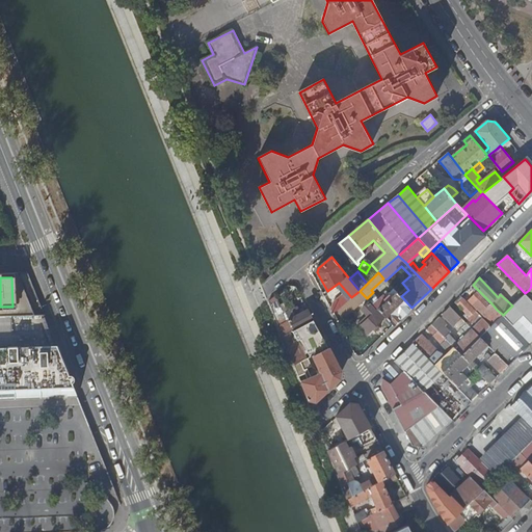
[(474,325),(471,328),(480,338),(489,328),(490,326),(503,315),(497,310),(491,303),(490,302),(485,297),(473,285),(470,288),(472,291),(476,295),(468,303),(460,296),(455,301),(468,315),(466,317),(474,325)]
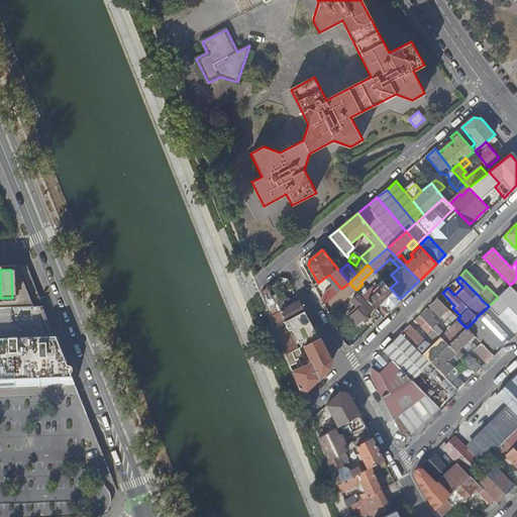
[(349,283),(341,289),(338,292),(332,298),(328,301),(333,310),(356,290),(349,283)]
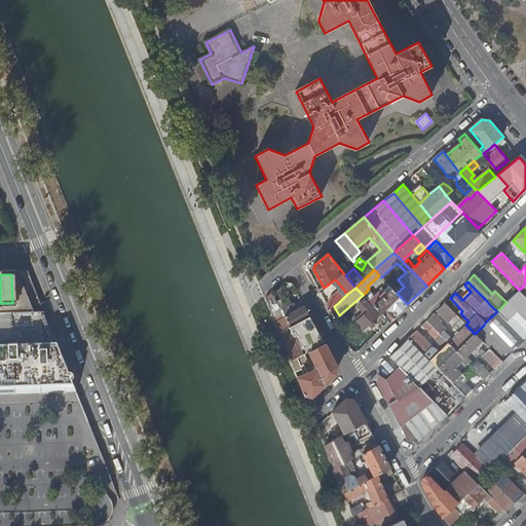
[(389,322),(407,304),(397,293),(392,289),(387,294),(382,289),(376,295),(380,300),(374,306),(381,313),(389,322)]
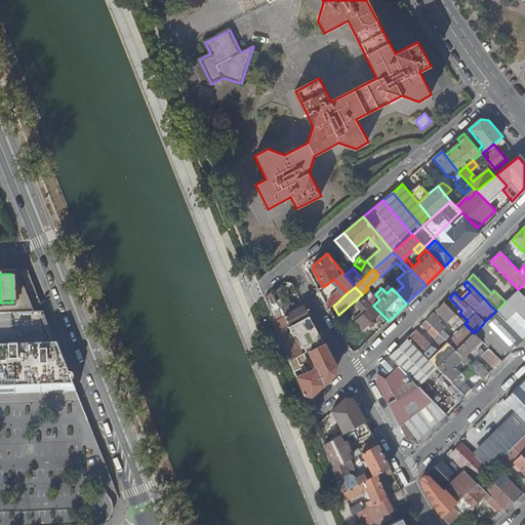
[(506,301),(496,311),(524,339),(524,337),(524,324),(522,321),(524,317),(524,295),(518,289),(506,301)]
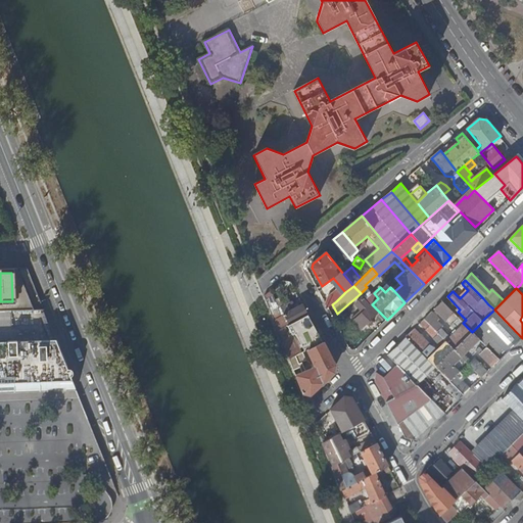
[(339,290),(332,296),(336,301),(342,295),(339,290)]
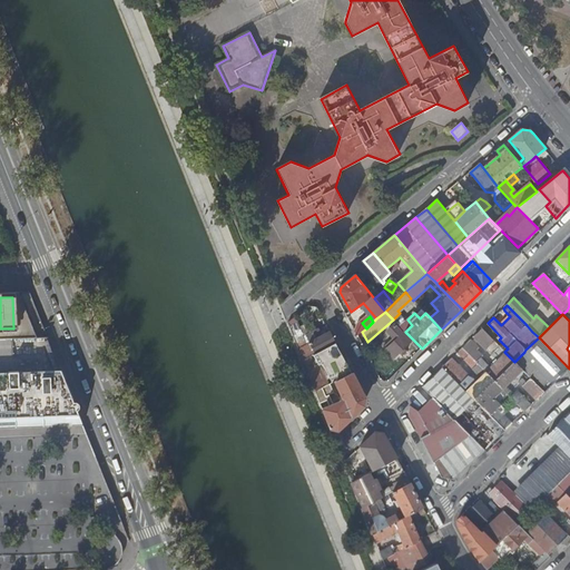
[(292,321),(290,327),(303,361),(336,343),(330,332),(323,335),(320,330),(307,336),(312,344),(307,346),(296,317),(292,321)]
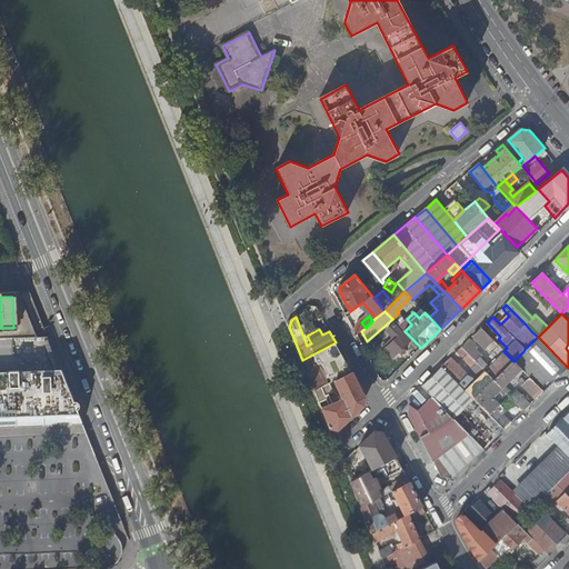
[(361,322),(353,330),(357,336),(361,331),(366,328),(361,322)]
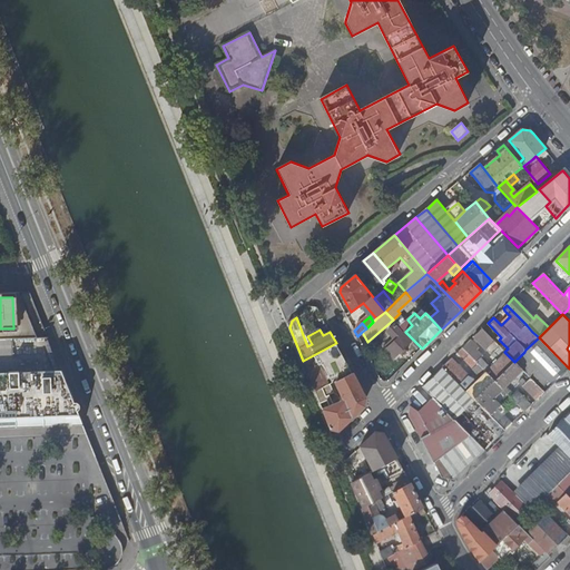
[(406,345),(413,340),(405,332),(403,334),(394,325),(387,332),(396,341),(386,350),(394,357),(400,352),(404,356),(410,350),(406,345)]
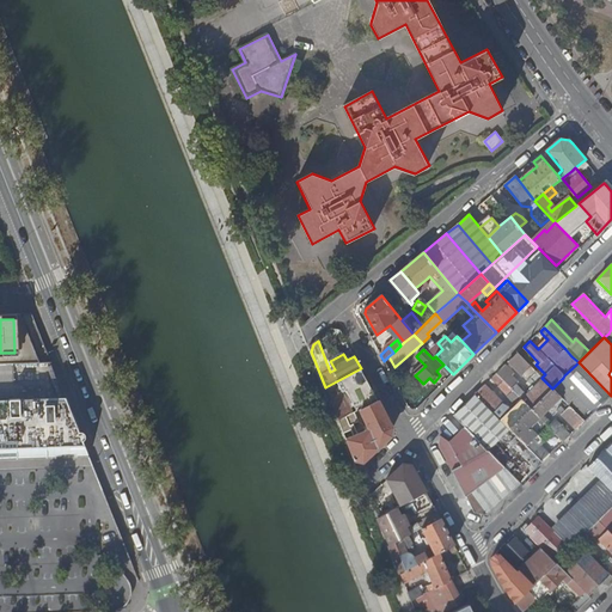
[(518,353),(509,361),(522,374),(531,366),(518,353)]
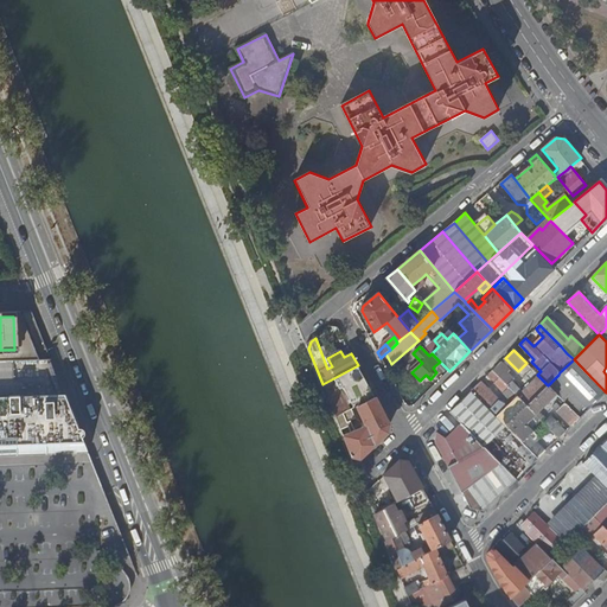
[(0,400),(65,398),(50,358),(0,360),(0,400)]
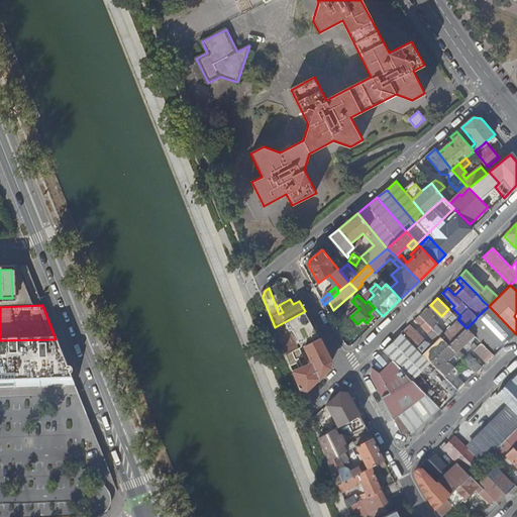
[(476,319),(467,328),(474,335),(482,343),(494,355),(516,334),(489,306),(477,317),(476,319)]
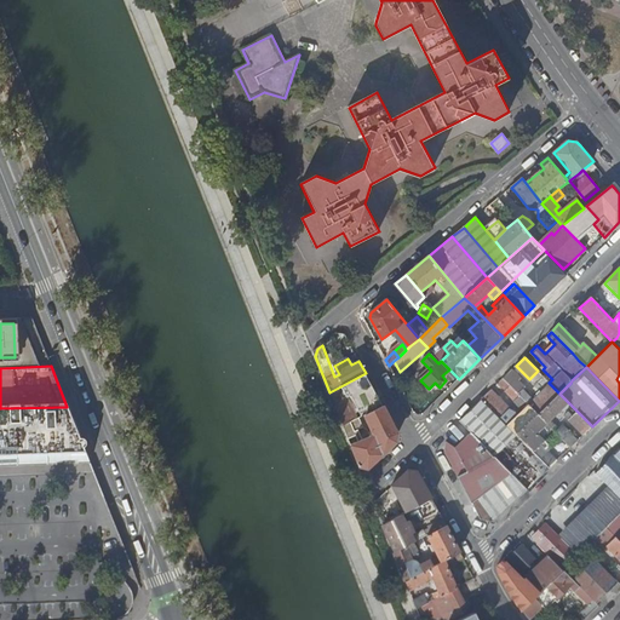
[(518,377),(511,369),(503,378),(506,382),(510,386),(538,414),(560,394),(549,383),(544,377),(537,383),(544,390),(533,401),(522,390),(524,389),(516,379),(518,377)]
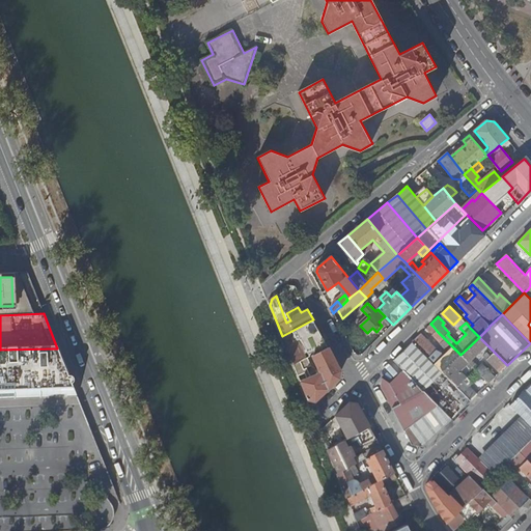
[(282,336),(294,365),(306,358),(298,338),(317,329),(313,319),(282,336)]
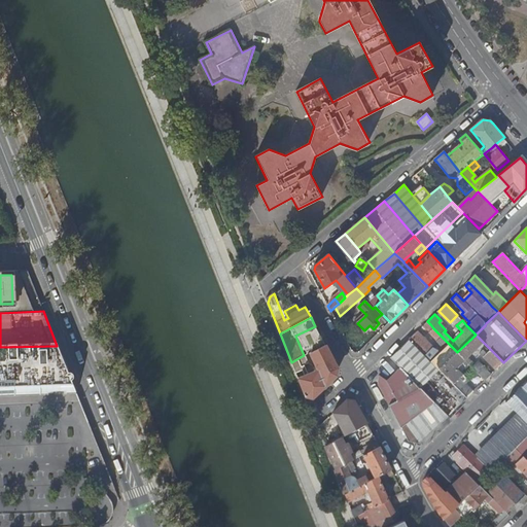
[(436,352),(417,331),(409,340),(438,370),(457,352),(433,328),(429,332),(428,334),(444,350),(441,353),(438,350),(436,352)]
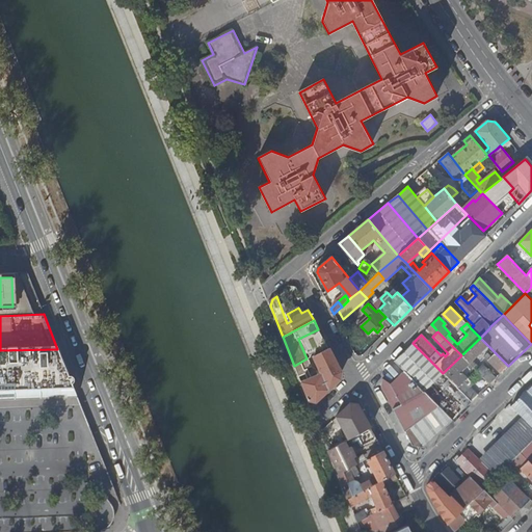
[(487,345),(480,338),(461,355),(470,363),(489,384),(495,380),(481,367),(480,368),(472,360),(487,345)]
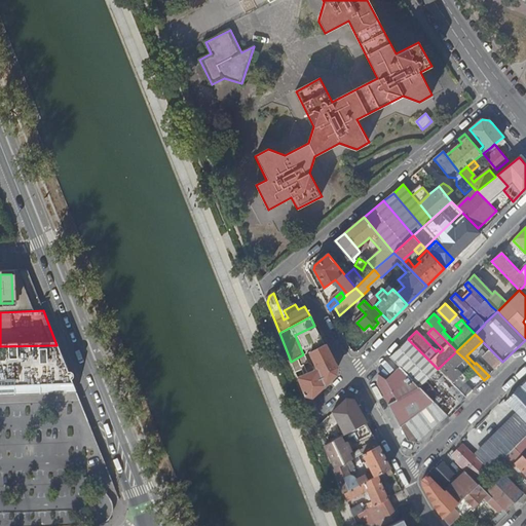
[(438,369),(408,339),(389,357),(399,367),(419,386),(438,369)]
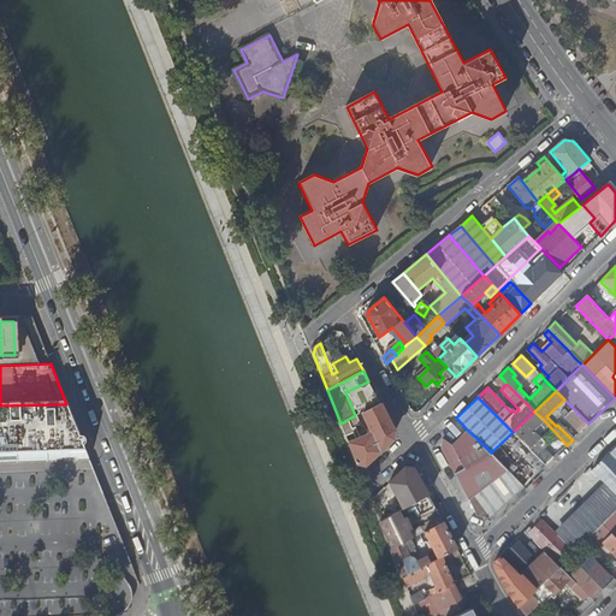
[(355,415),(341,424),(356,462),(365,463),(392,438),(394,430),(379,403),(355,415)]
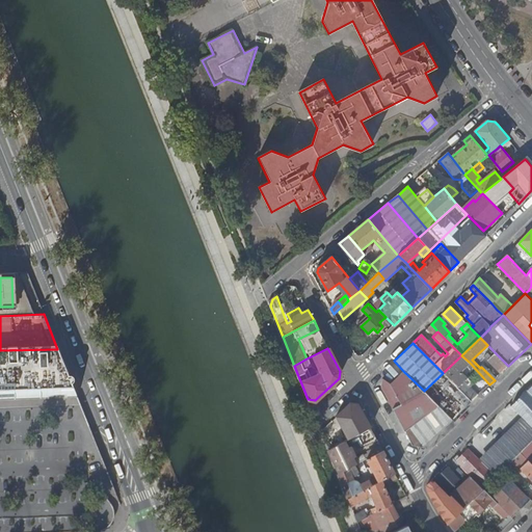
[(64,398),(77,397),(57,349),(0,350),(0,400),(52,398),(52,393),(64,393),(64,398)]
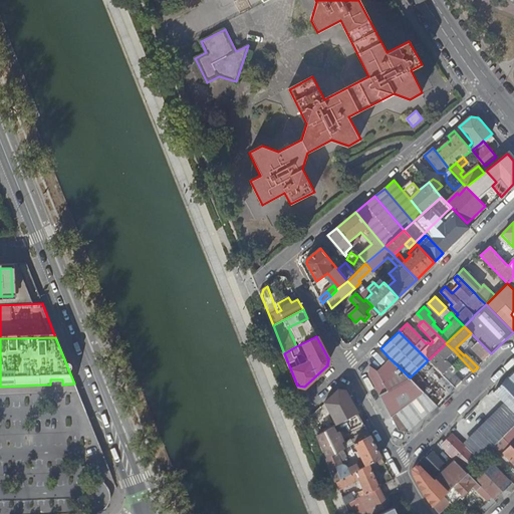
[(491,353),(479,341),(475,345),(472,342),(469,345),(484,360),(491,353)]
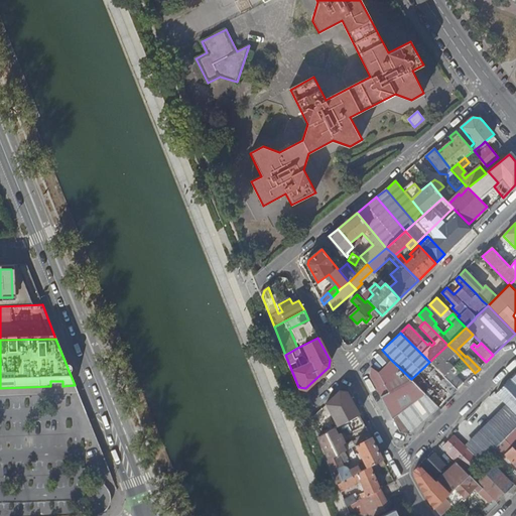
[(456,352),(447,345),(429,362),(457,389),(464,383),(450,370),(453,368),(445,362),(456,352)]
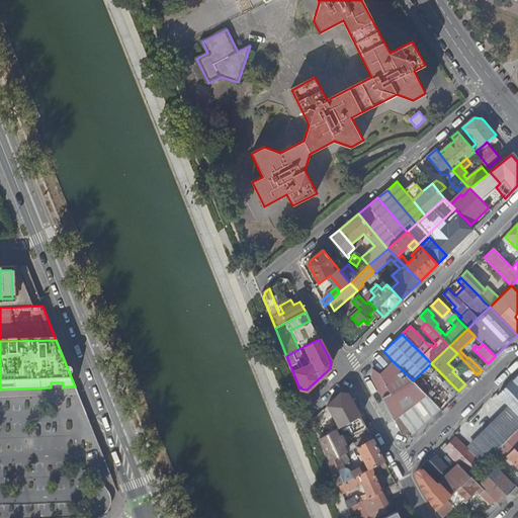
[(413,380),(393,361),(379,374),(371,369),(370,378),(381,398),(393,392),(413,380)]
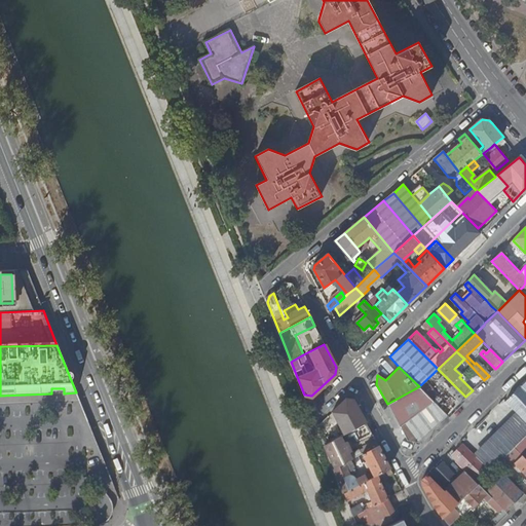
[(465,397),(438,369),(419,386),(436,403),(448,415),(457,405),(465,397)]
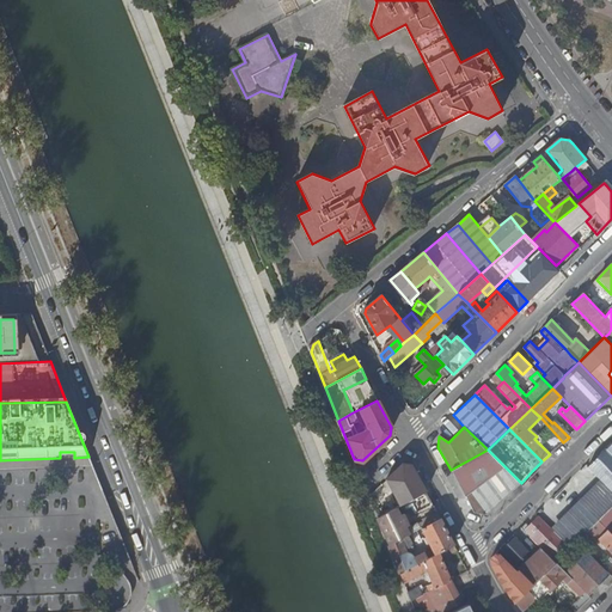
[(592,470),(611,490),(611,442),(588,466),(589,467),(592,470)]
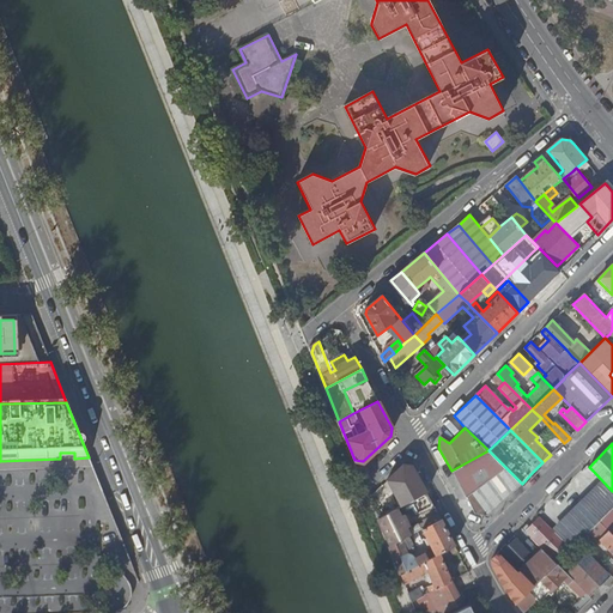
[(508,469),(489,450),(465,463),(501,504),(517,487),(509,479),(504,483),(496,474),(497,473),(501,477),(508,469)]
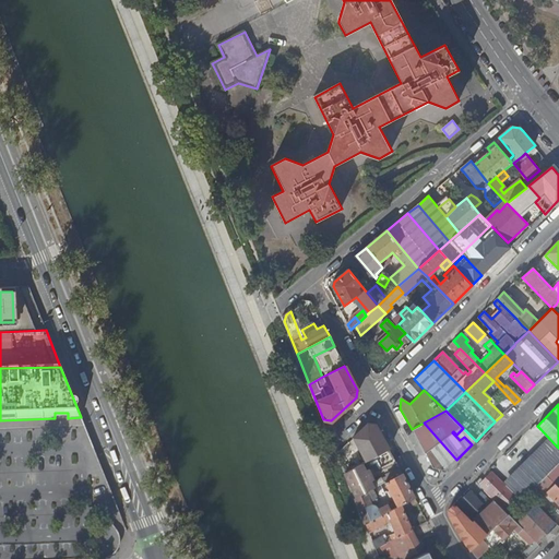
[(456,460),(424,423),(412,429),(430,462),(433,467),(447,471),(456,460)]
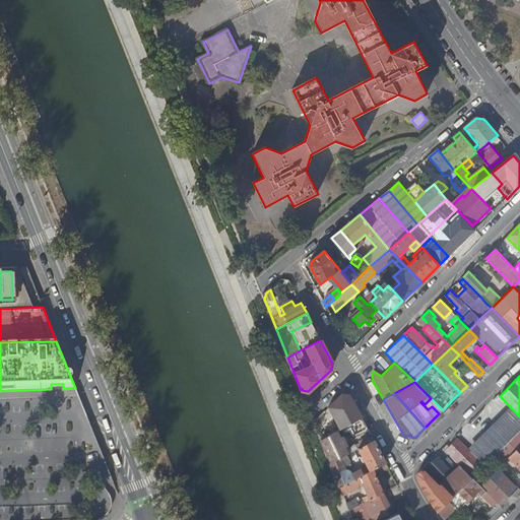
[(326,433),(327,437),(336,432),(337,432),(347,426),(362,417),(349,395),(342,394),(329,407),(338,426),(326,433)]
